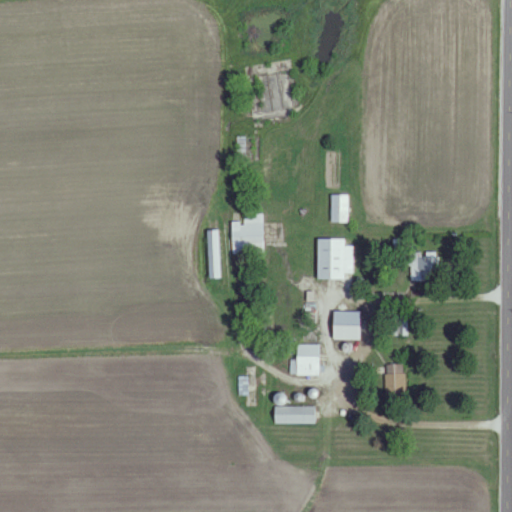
[(349,196),(330,196),(330,224),(349,224),(349,196)]
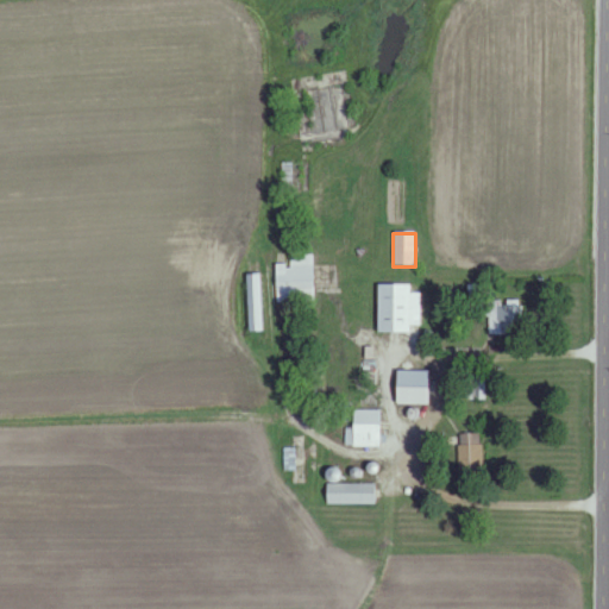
[(313,257),(290,257),(290,267),(275,267),(275,306),(313,306),(313,257)]
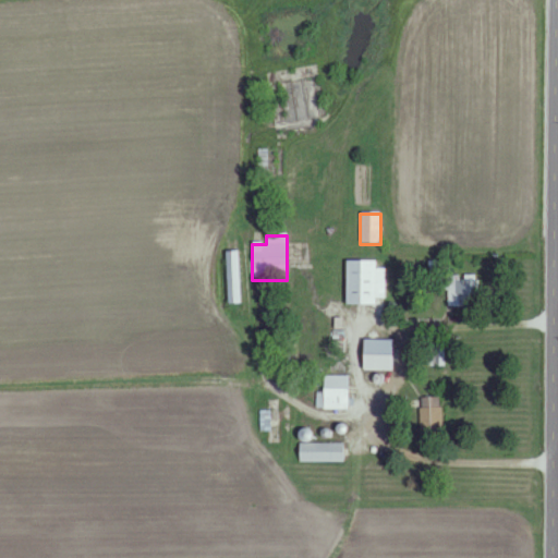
[(386,269),(376,269),(376,263),(344,263),(344,306),(386,306),(386,269)]
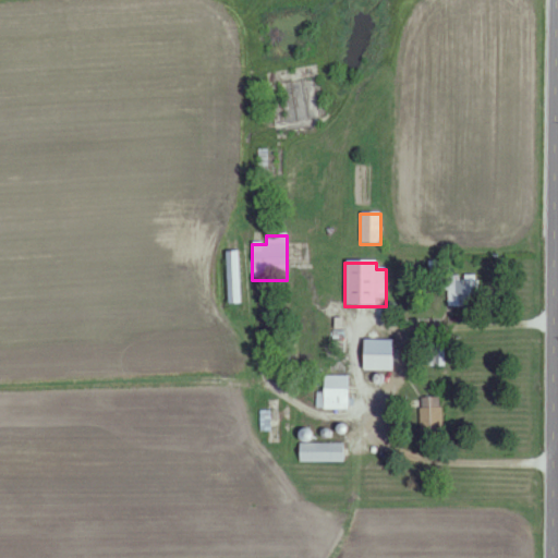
[(448,307),(478,307),(478,277),(448,277),(448,307)]
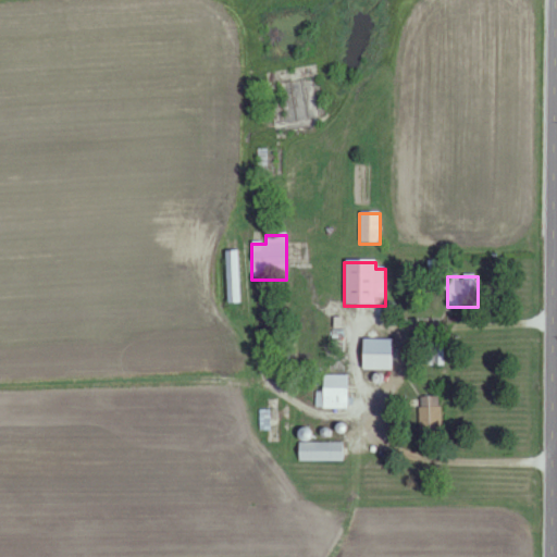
[(392,371),(392,341),(360,341),(360,371),(392,371)]
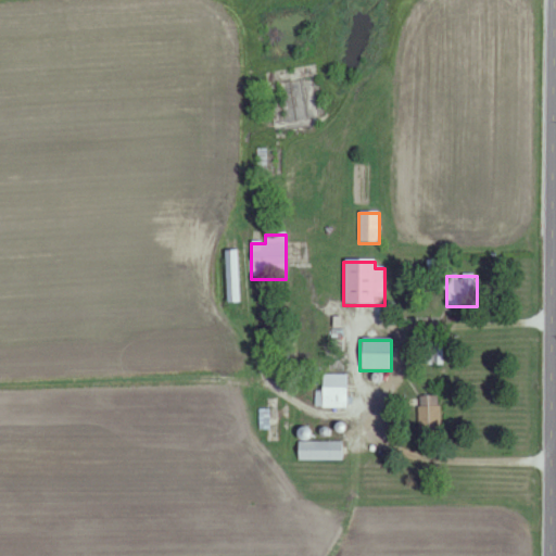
[(321,409),(346,409),(346,376),(321,376),(321,409)]
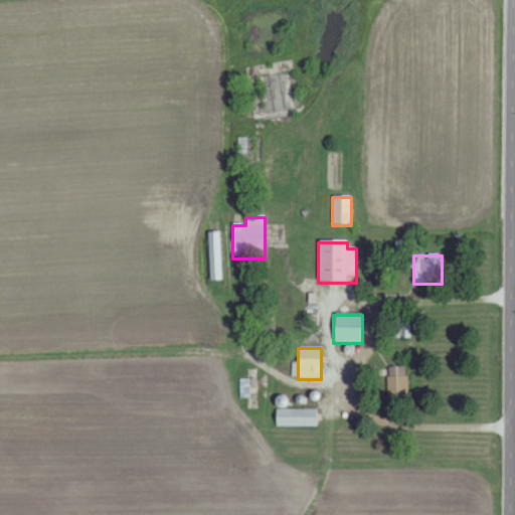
[(388,401),(407,401),(407,368),(388,368),(388,401)]
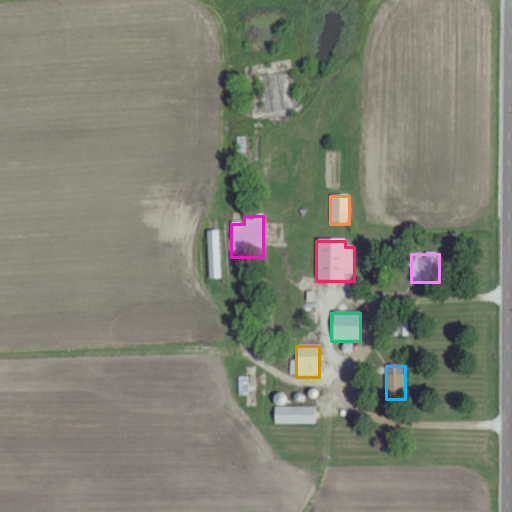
[(249,397),(248,378),(239,379),(240,397),(249,397)]
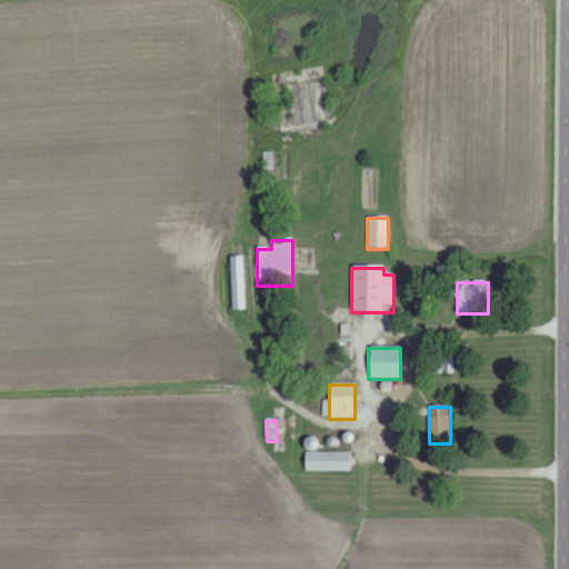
[(352,455),(302,455),(302,473),(352,473),(352,455)]
